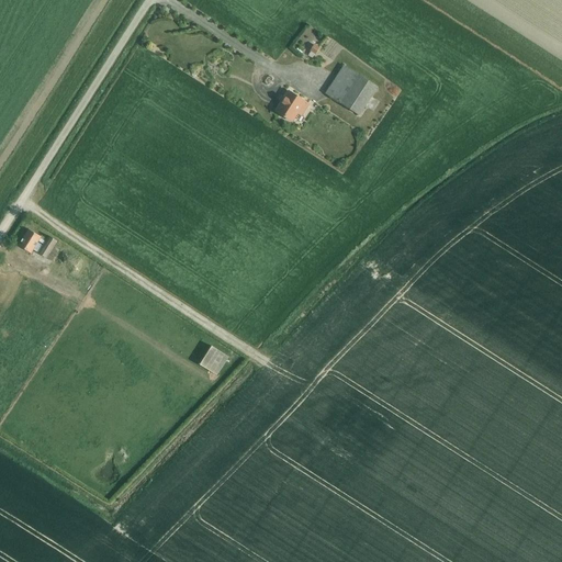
[(310,42),(305,47),(314,54),(318,48),(310,42)]
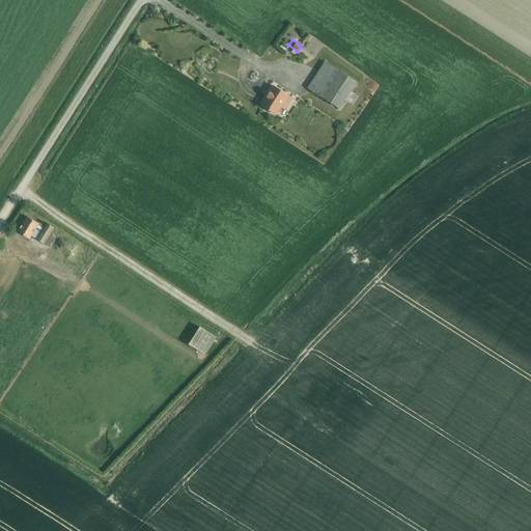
[(338,110),(356,83),(325,62),(307,89),(338,110)]
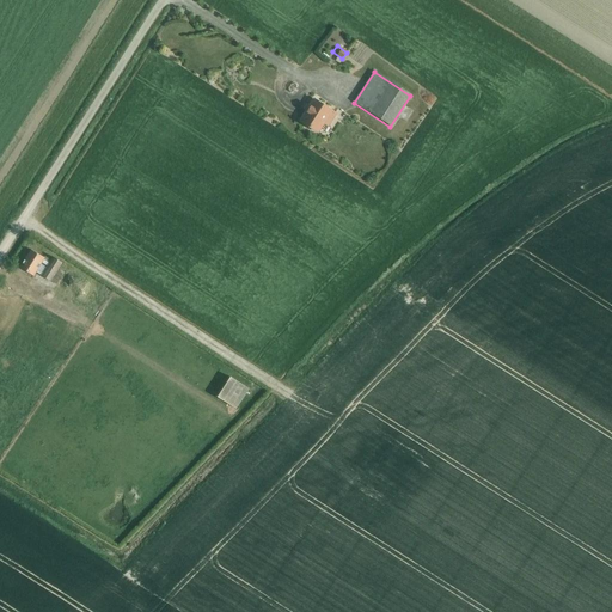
[(337,108),(313,92),(299,115),(318,128),(324,118),(328,122),(337,108)]
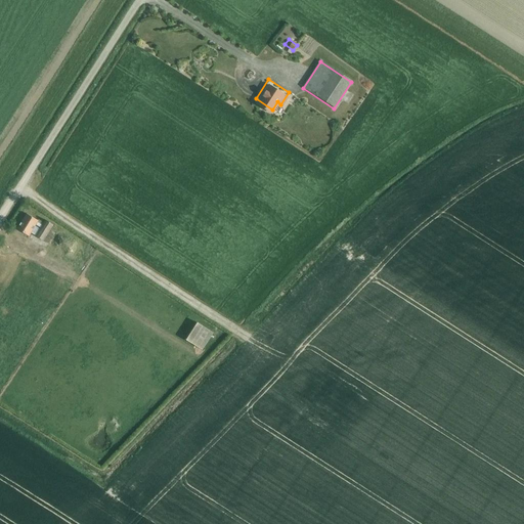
[(29,236),(30,233),(48,244),(54,233),(49,230),(52,225),(46,220),(44,223),(38,219),(37,221),(26,214),(17,229),(29,236)]
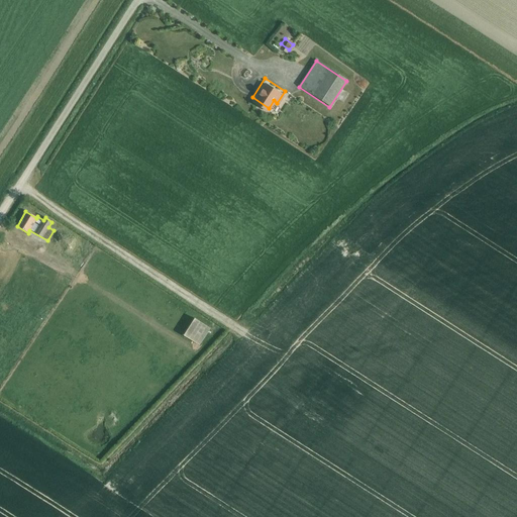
[(198,345),(209,328),(194,318),(183,335),(198,345)]
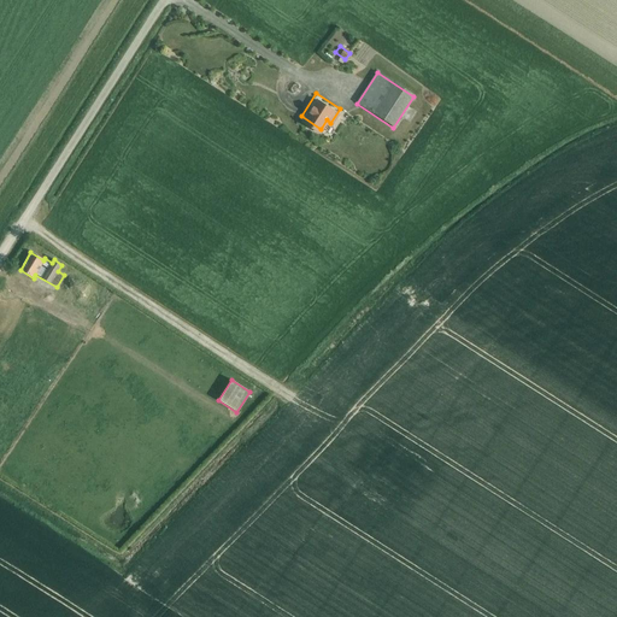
All buildings are outlined.
